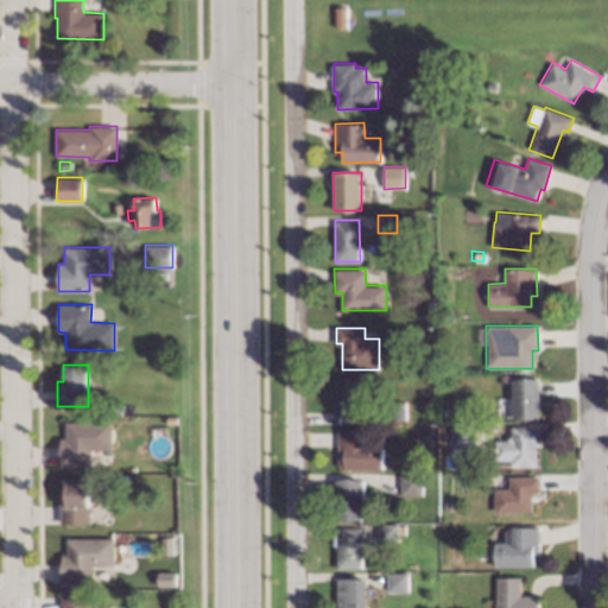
[(508,382),(498,382),(498,373),(508,373),(508,382)]
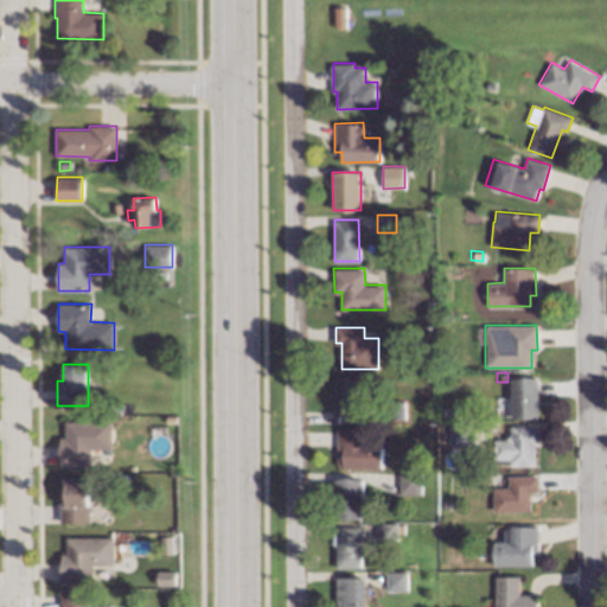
[(359,414),(336,414),(334,376),(359,376),(359,414)]
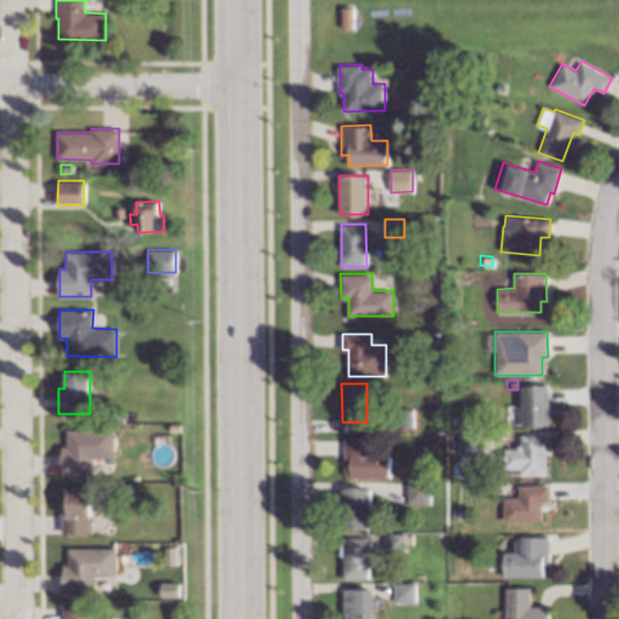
[(550,426),(521,426),(521,386),(549,386),(550,426)]
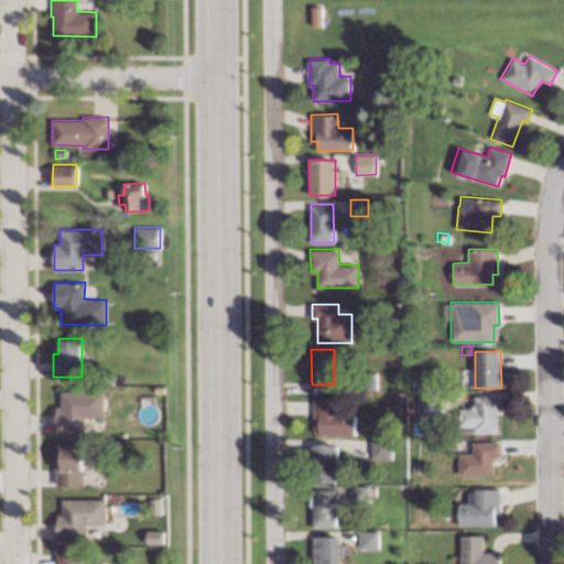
[(377,390),(357,390),(357,372),(377,372),(377,390)]
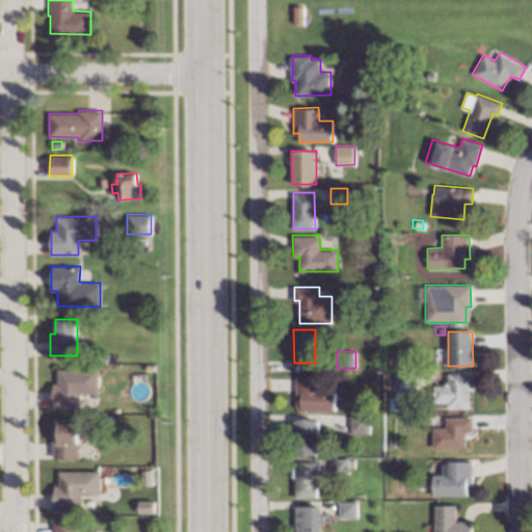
[(399,364),(389,365),(389,355),(399,355),(399,364)]
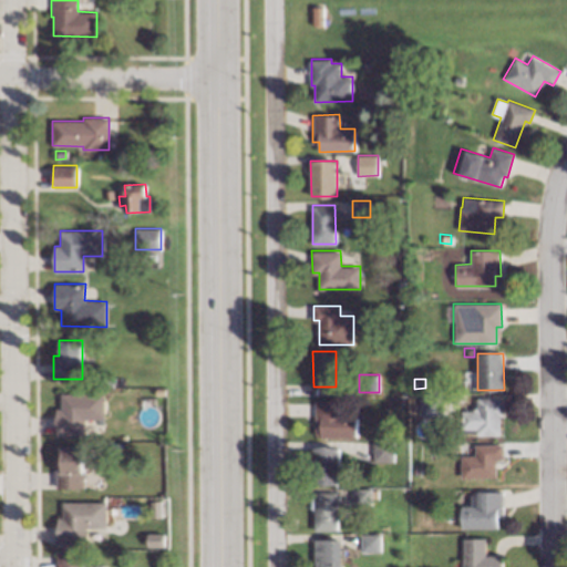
[(103,418),(84,419),(84,433),(55,434),(55,409),(60,409),(60,393),(103,393),(103,418)]
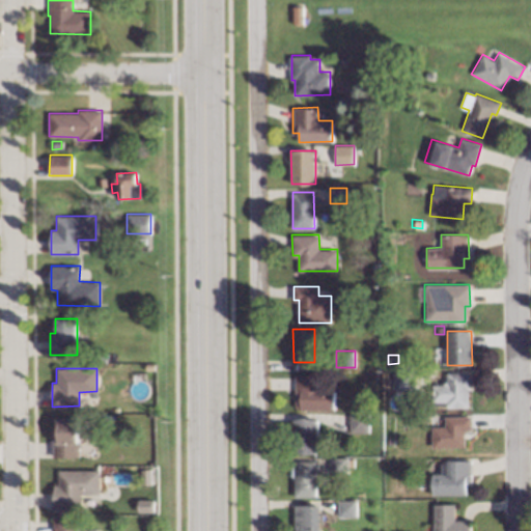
[(470,389),(468,389),(468,408),(445,408),(445,406),(431,404),(432,384),(445,384),(445,372),(471,372),(470,389)]
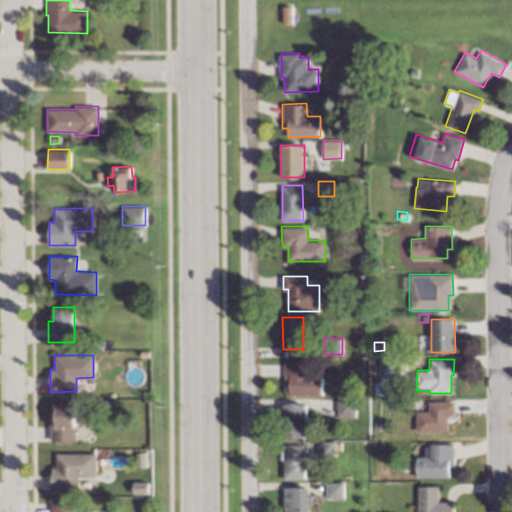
[(308,374),(322,374),(322,394),(289,395),(289,393),(284,393),(284,363),(308,362),(308,374)]
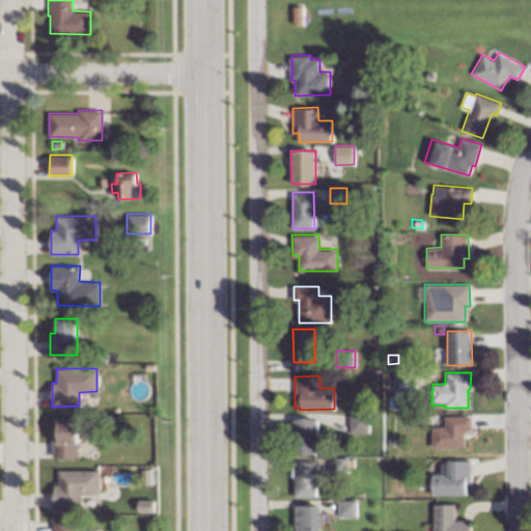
[(368,432),(348,432),(348,413),(368,413),(368,432)]
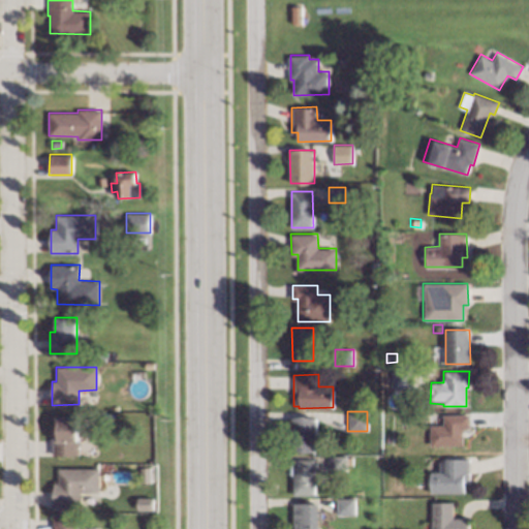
[(111,413),(110,421),(101,419),(102,412),(111,413)]
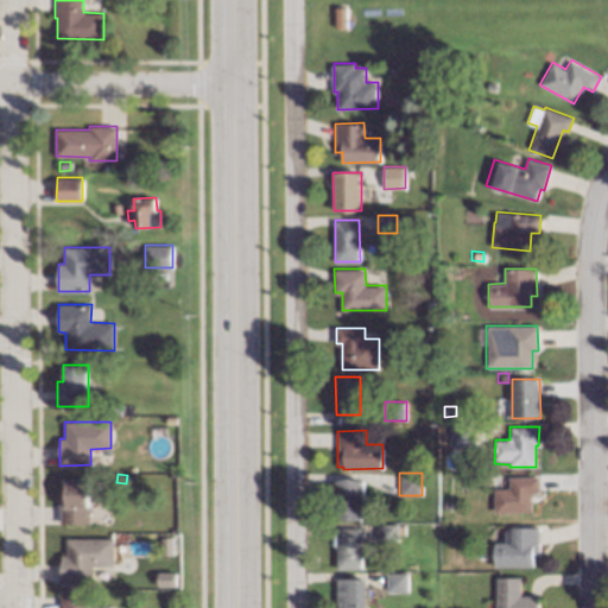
[(539,492),(530,492),(531,512),(493,512),(493,488),(494,488),(494,477),(508,477),(508,475),(539,475),(539,492)]
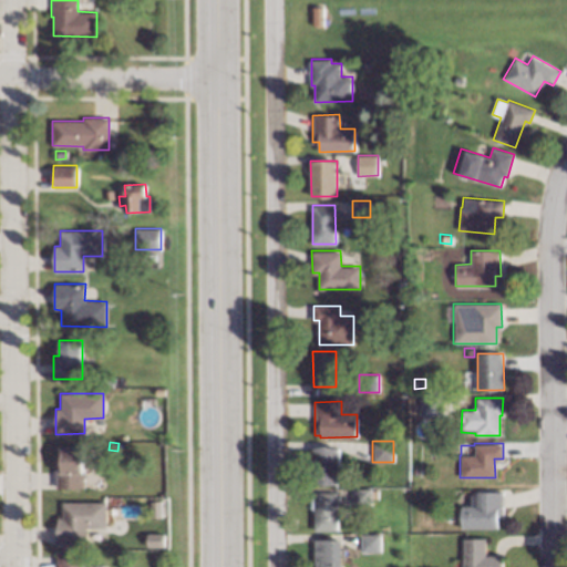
[(83,473),(93,473),(93,485),(83,486),(83,487),(55,488),(54,463),(61,463),(61,447),(82,446),(83,473)]
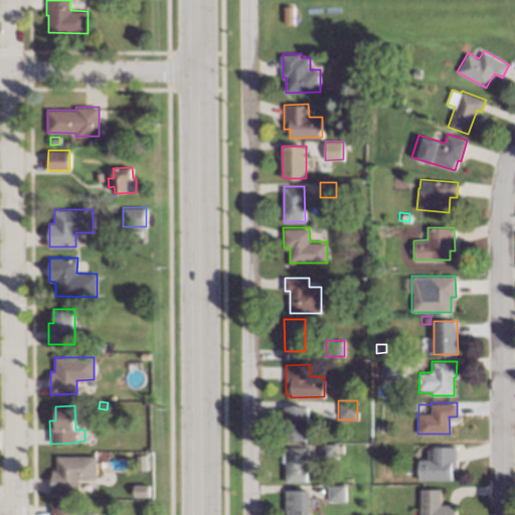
[(308,439),(285,439),(285,406),(308,406),(308,439)]
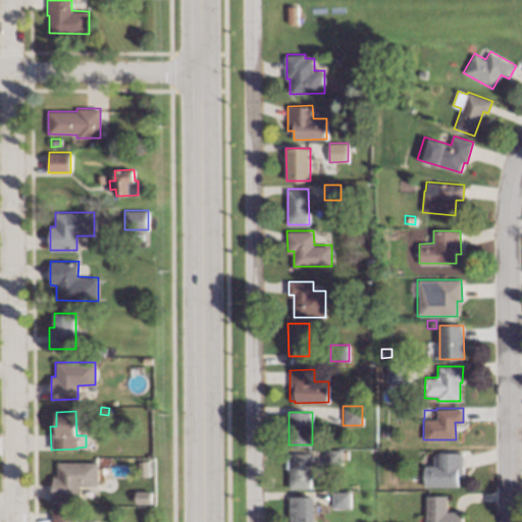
[(342,465),(324,465),(324,449),(342,449),(342,465)]
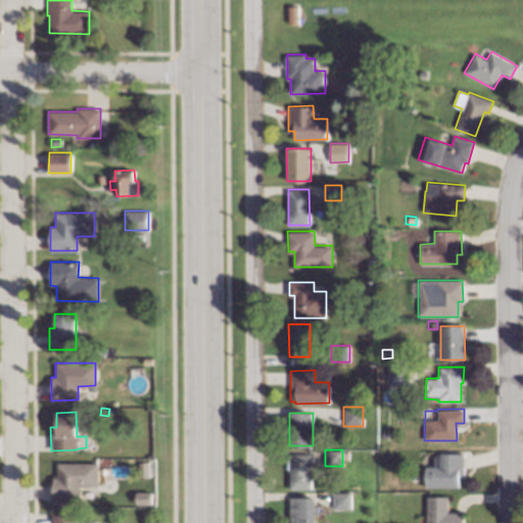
[(312,489),(290,489),(290,469),(287,469),(287,456),(289,456),(289,454),(311,454),(312,489)]
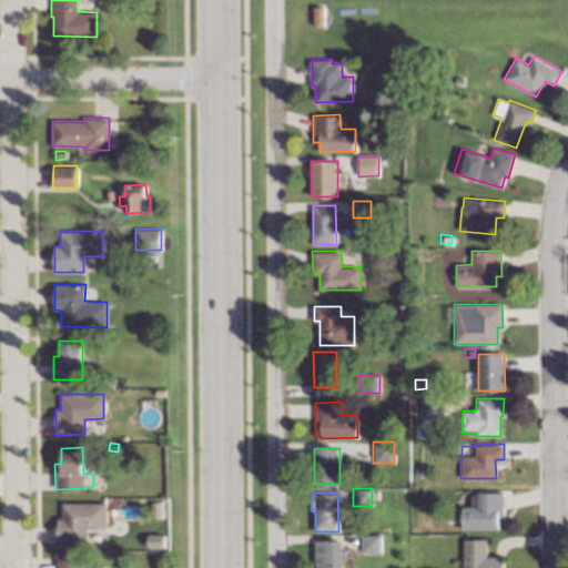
[(503,518),(497,519),(497,529),(460,529),(460,506),(470,506),(469,495),(476,495),(476,493),(503,493),(503,518)]
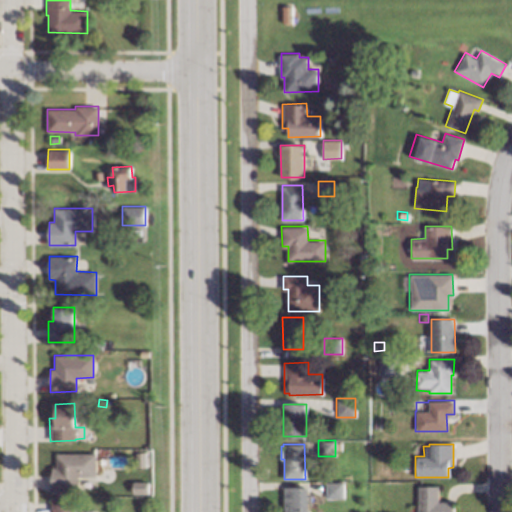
[(144,467),(135,467),(134,452),(144,452),(144,467)]
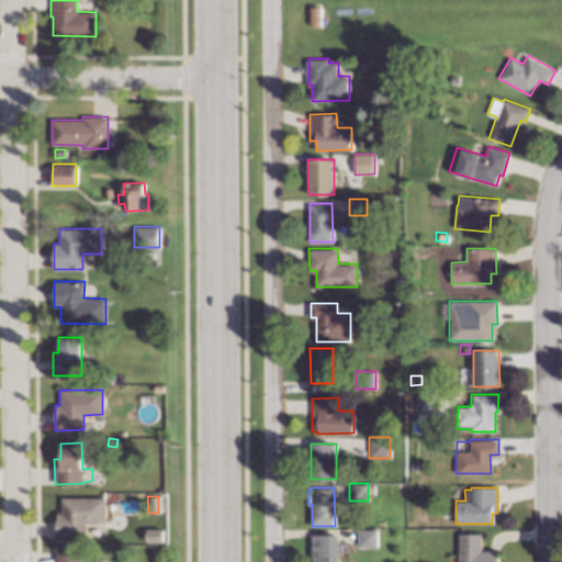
[(103,523),(85,523),(85,537),(55,537),(55,513),(60,513),(60,497),(103,497),(103,523)]
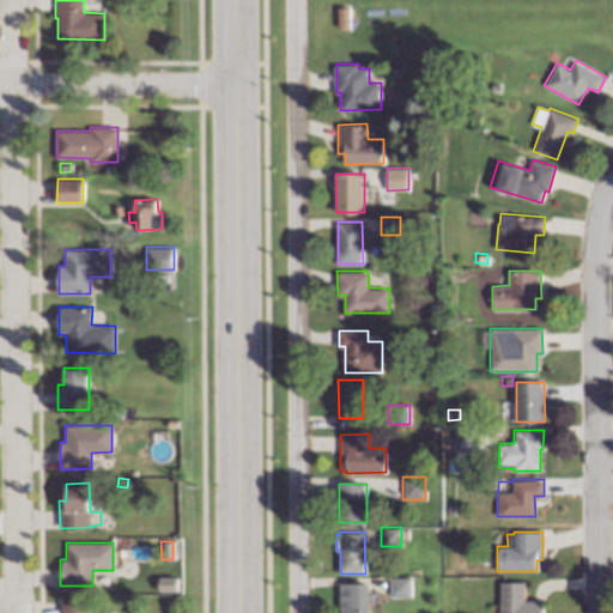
[(412,596),(390,596),(390,577),(412,576),(412,596)]
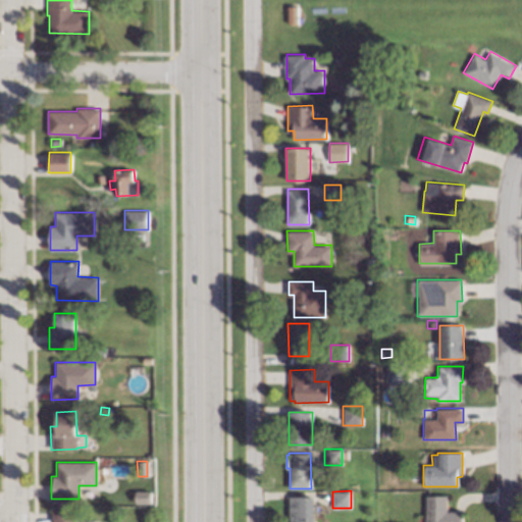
[(150,504),(150,491),(135,491),(134,504),(150,504)]
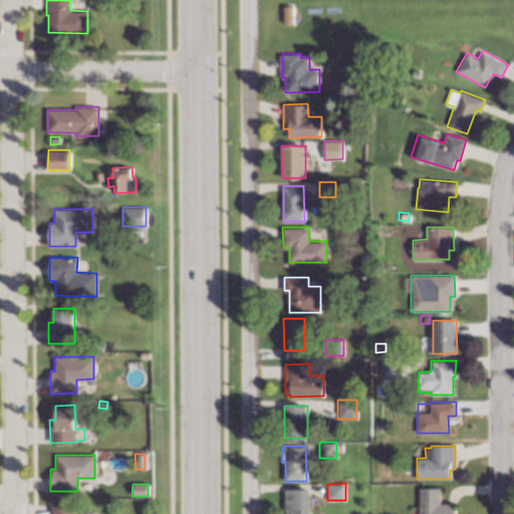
[(440,504),(456,503),(456,513),(419,513),(419,488),(440,487),(440,504)]
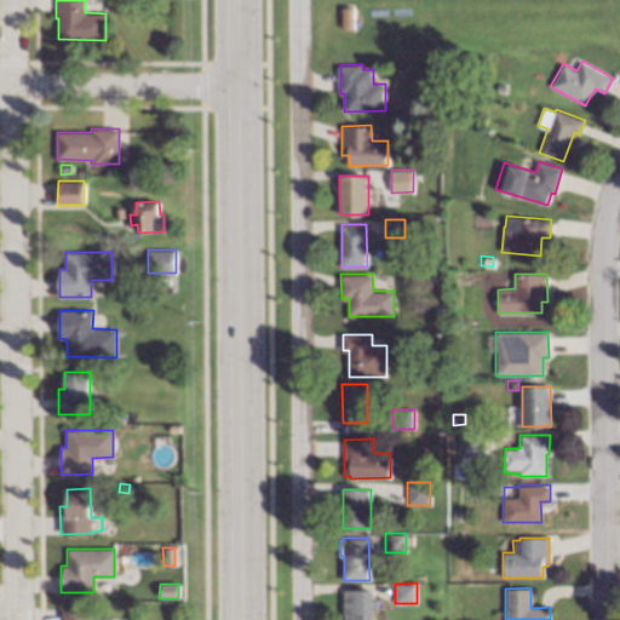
[(374,619),(345,619),(345,612),(344,612),(344,590),(374,590),(374,619)]
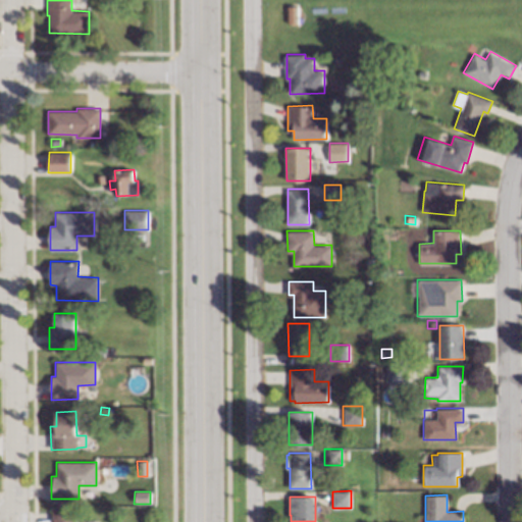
[(74,521),(51,521),(51,510),(74,510),(74,521)]
